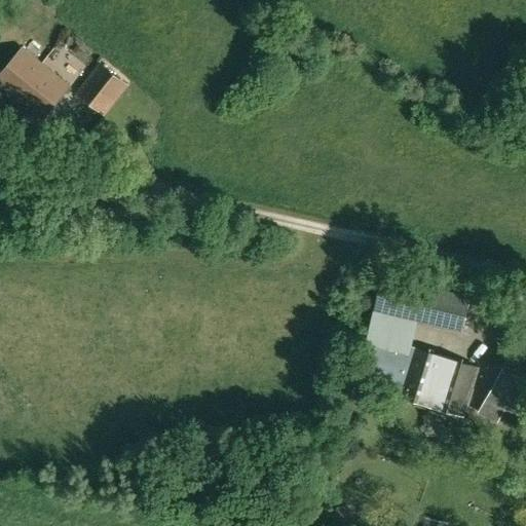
[(69,86),(22,47),(0,73),(0,86),(41,120),(69,86)]
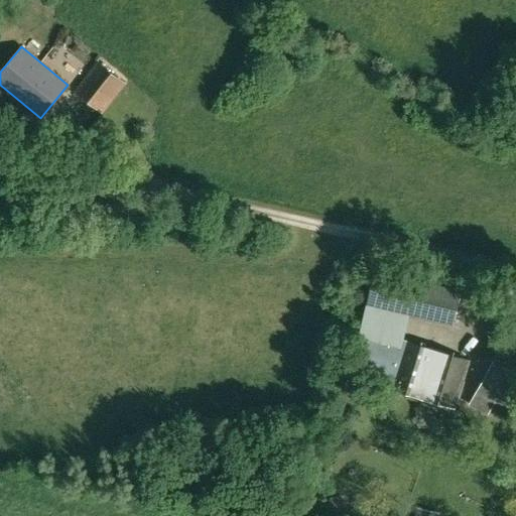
[(76,91),(102,112),(125,83),(99,61),(76,91)]
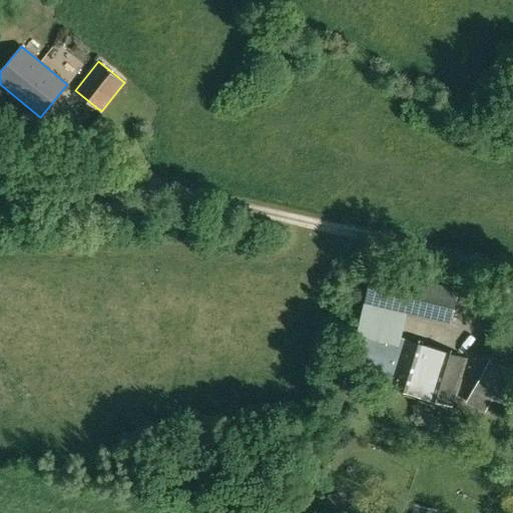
[(450,324),(458,291),(372,271),(365,304),(450,324)]
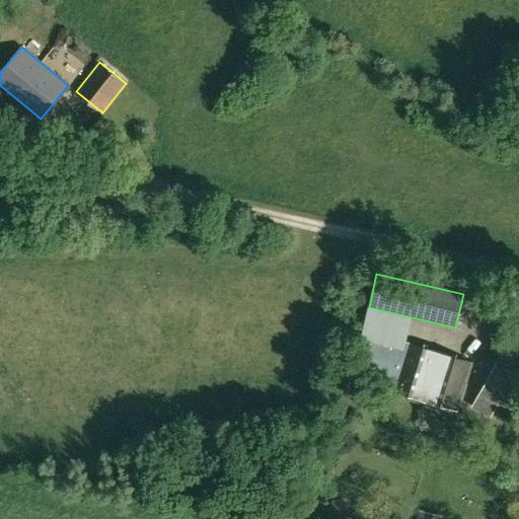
[(471,363),(375,331),(360,379),(456,411),(471,363)]
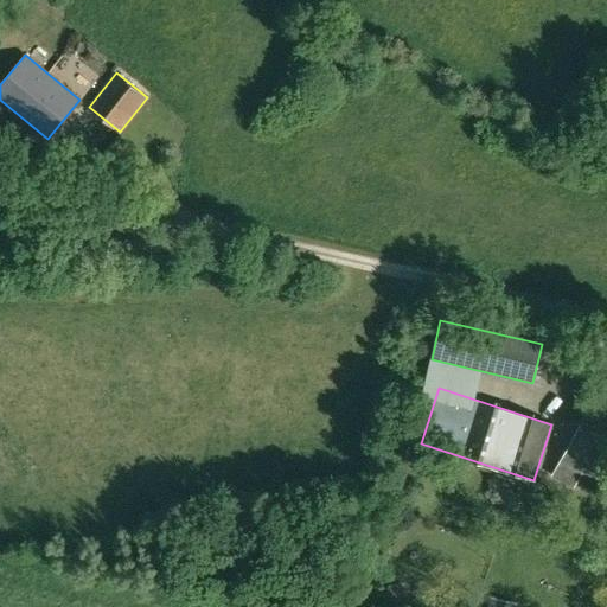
[(606,457),(606,441),(587,429),(580,426),(553,474),(574,486),(582,472),(595,479),(606,457)]
